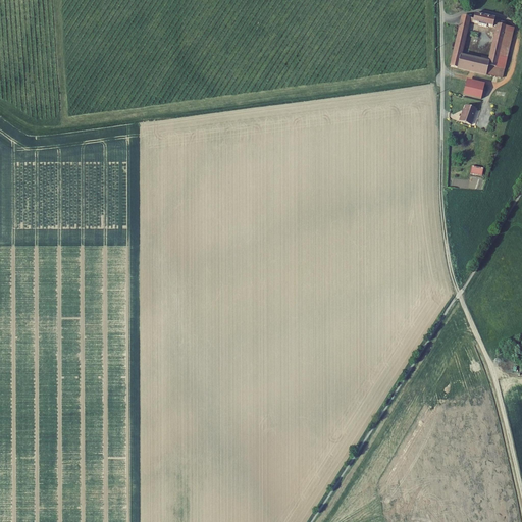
[(474,17),(463,15),(462,20),(470,22),(470,21),(479,23),(479,25),(486,28),(487,25),(498,28),(496,37),(504,39),(507,24),(508,22),(501,21),(502,20),(475,14),(474,17)]
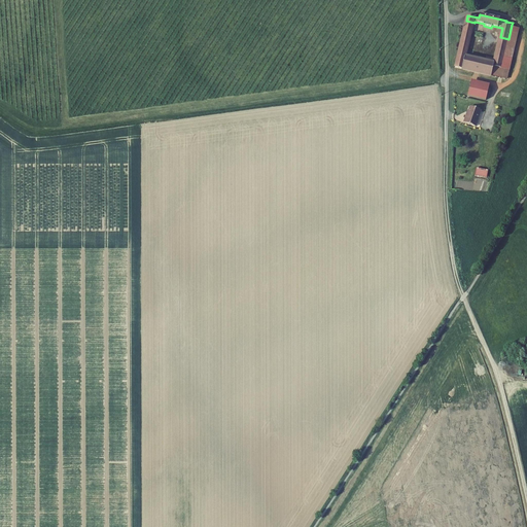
[(521,27),(512,25),(508,39),(500,37),(499,42),(507,44),(502,67),(505,68),(502,77),(508,79),(521,27)]
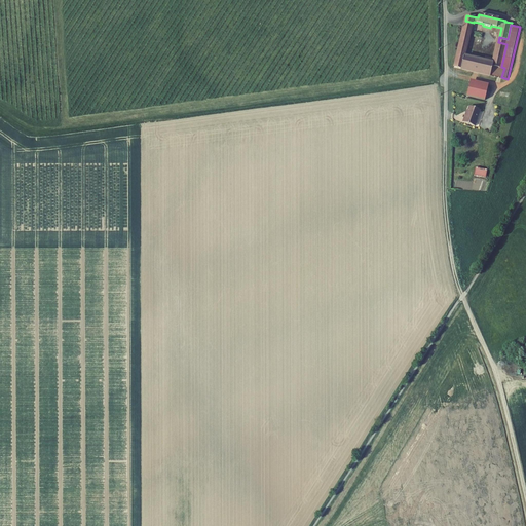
[(473,27),(464,26),(455,67),(501,77),(504,68),(501,67),(506,44),(498,42),(494,60),(486,58),(485,61),(465,55),(473,27)]
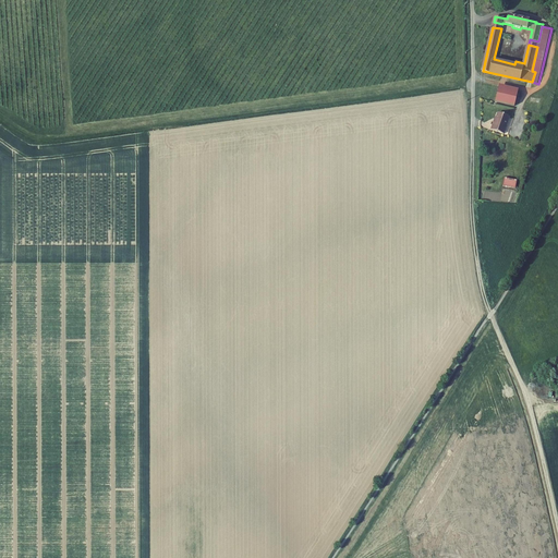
[(498,89),(496,101),(514,106),(518,94),(498,89)]
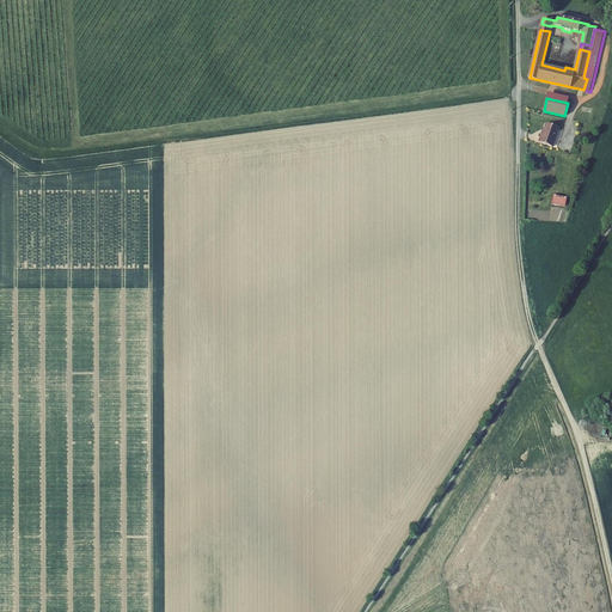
[(560,128),(546,123),(542,138),(540,136),(538,141),(552,146),(560,128)]
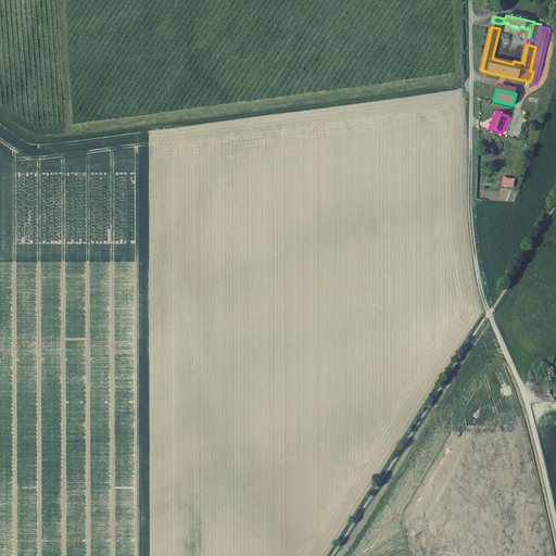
[(514,188),(516,180),(503,177),(501,186),(514,188)]
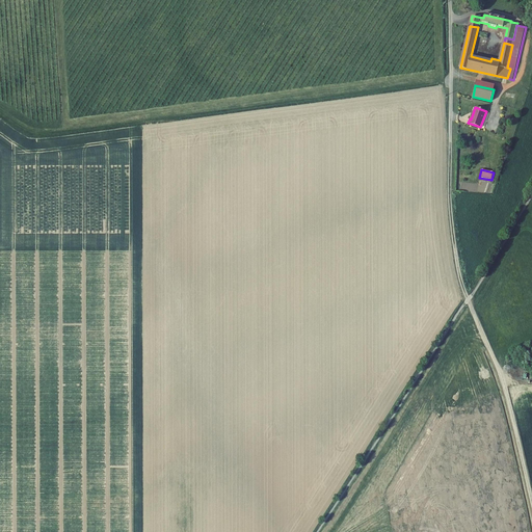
All buildings are outlined.
